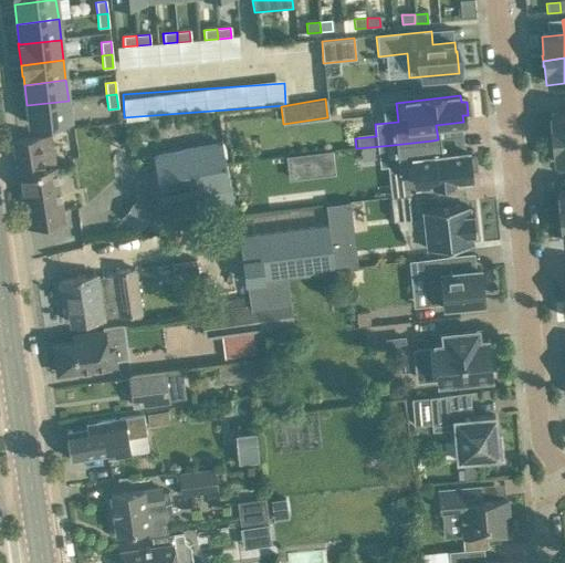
[(69,101),(27,105),(29,126),(71,122),(69,101)]
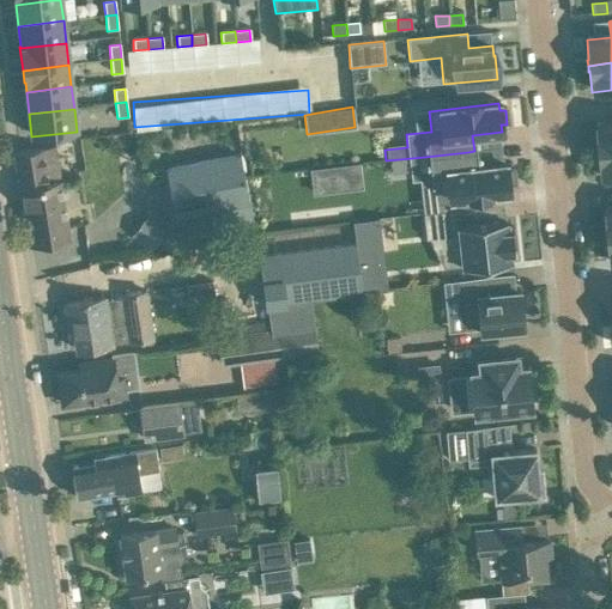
[(611,122),(595,125),(598,146),(595,146),(597,152),(611,150),(611,122)]
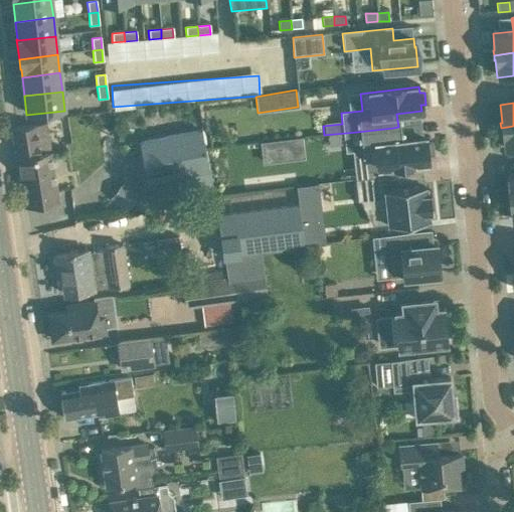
[(24,206),(44,203),(57,201),(43,125),(11,130),(24,206)]
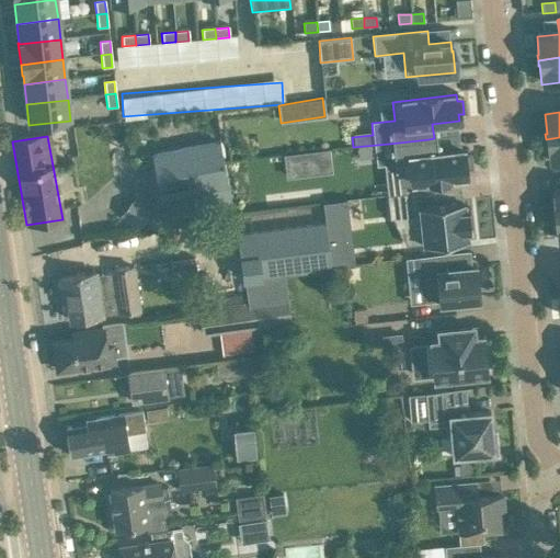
[(559,137),(546,139),(546,144),(548,144),(549,163),(559,161),(559,137)]
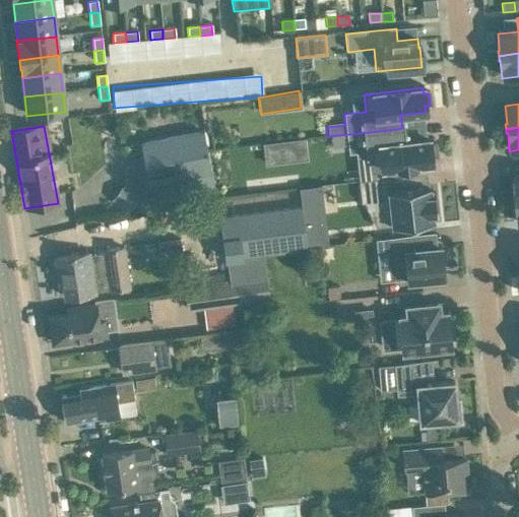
[(397,129),(361,133),(363,153),(379,151),(381,169),(432,163),(431,157),(436,156),(435,144),(430,145),(429,139),(403,141),(402,128),(397,129)]
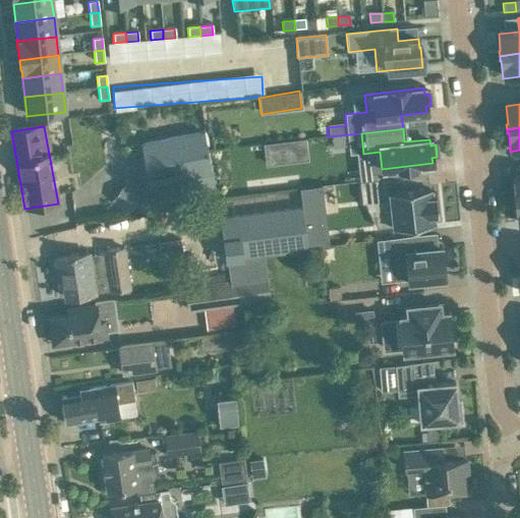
[(213,187),(204,131),(140,142),(148,185),(193,177),(195,190),(213,187)]
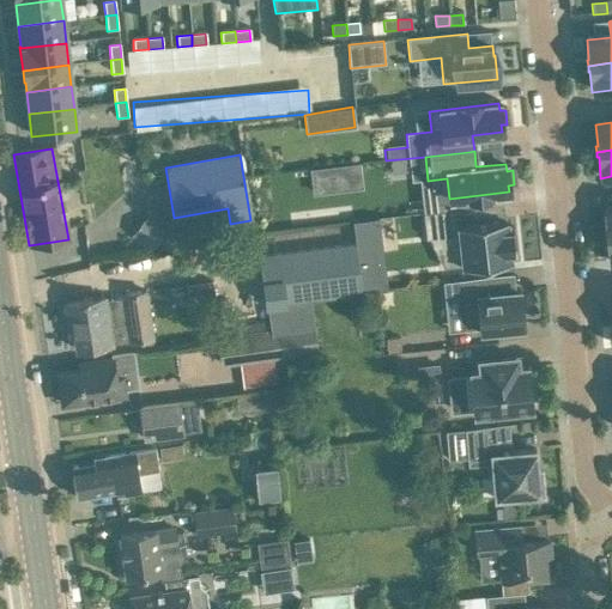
[(331,166),(332,188),(361,187),(359,164),(331,166)]
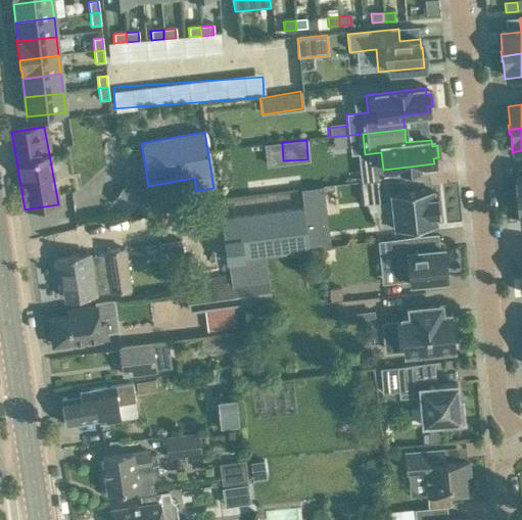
[(407,190),(405,178),(361,183),(363,205),(391,202),(394,228),(435,224),(434,215),(439,215),(437,196),(432,196),(431,188),(407,190)]
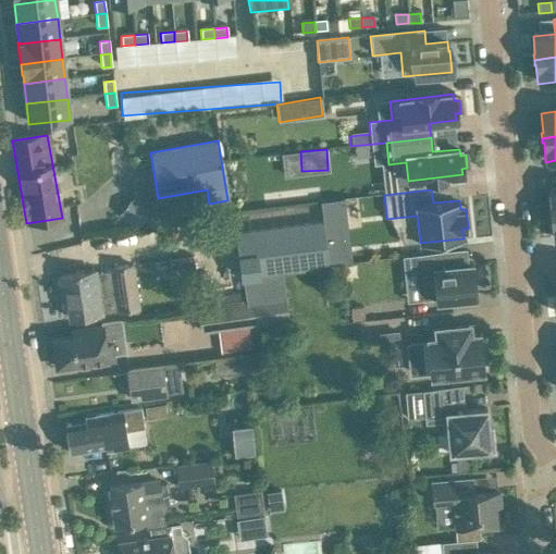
[(131,197),(119,212),(136,226),(148,211),(131,197)]
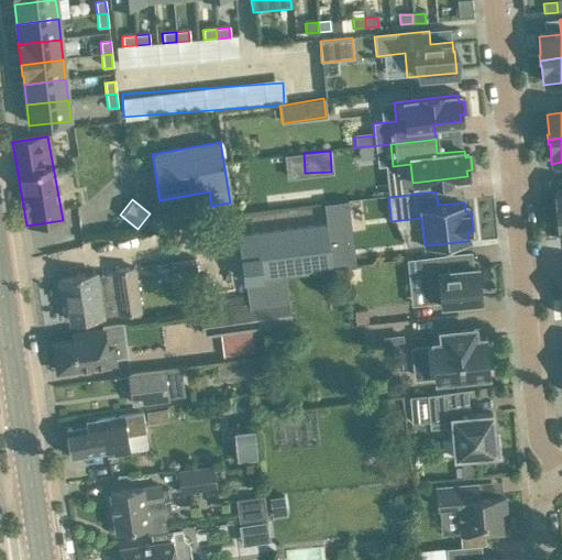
[(195,200),(174,205),(177,221),(198,217),(195,200)]
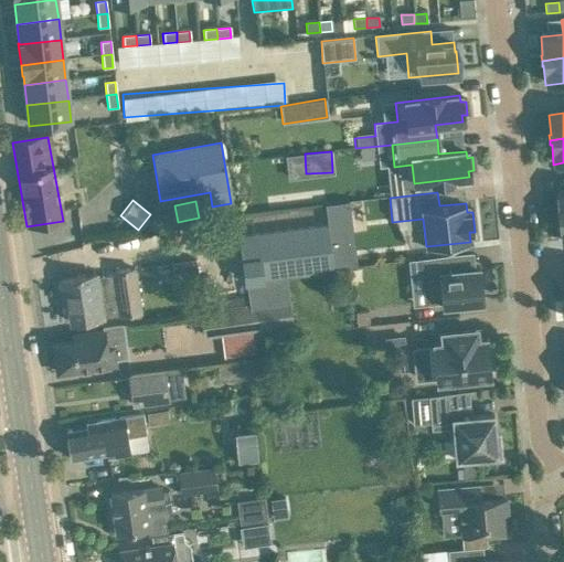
[(347,202),(325,205),(327,225),(329,225),(334,271),(355,268),(347,202)]
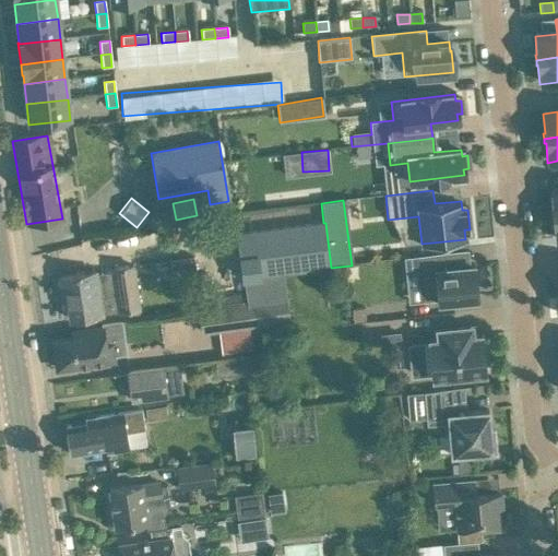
[(359,219),(347,221),(354,258),(366,256),(359,219)]
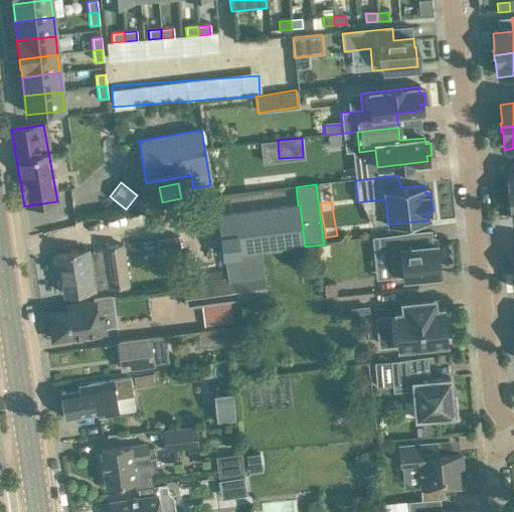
[(224,259),(305,247),(305,246),(300,205),(298,205),(218,216),(224,259)]
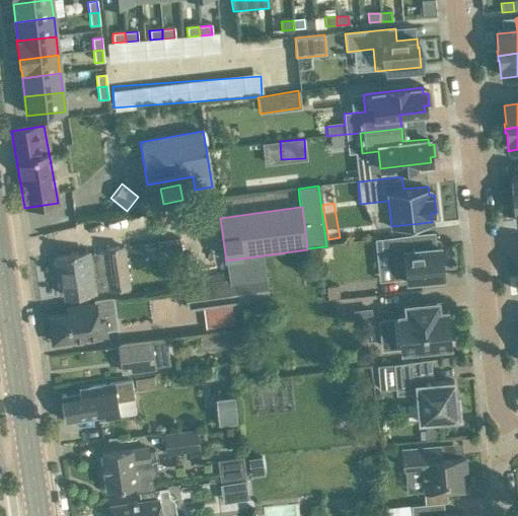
[(442,278),(439,247),(415,249),(414,235),(373,239),(375,256),(389,255),(391,280),(405,279),(407,281),(442,278)]
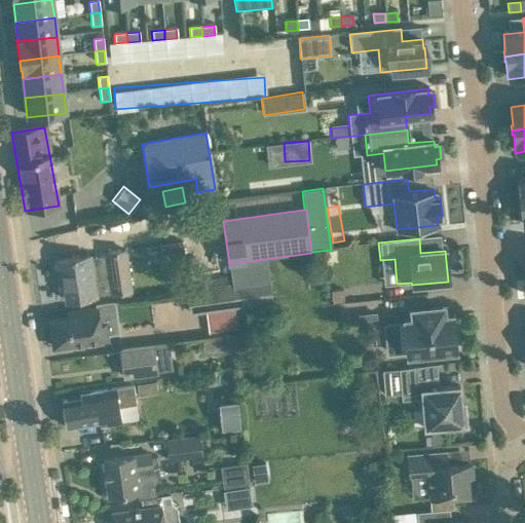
[(181,243),(159,247),(161,262),(184,258),(181,243)]
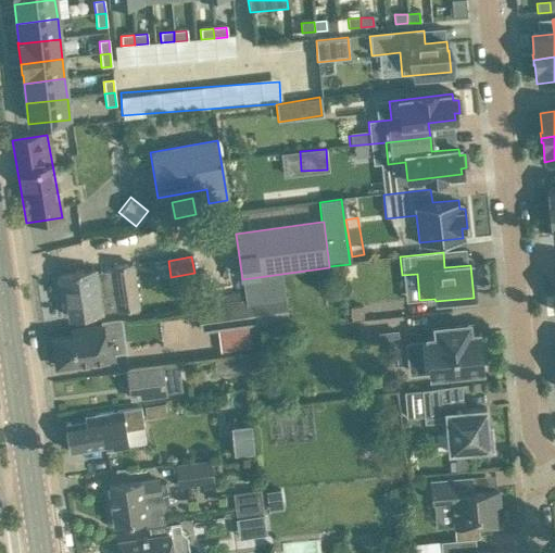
[(138,309),(131,265),(112,268),(112,272),(95,275),(93,271),(74,273),(74,275),(59,277),(62,299),(65,299),(68,319),(99,314),(116,312),(138,309)]
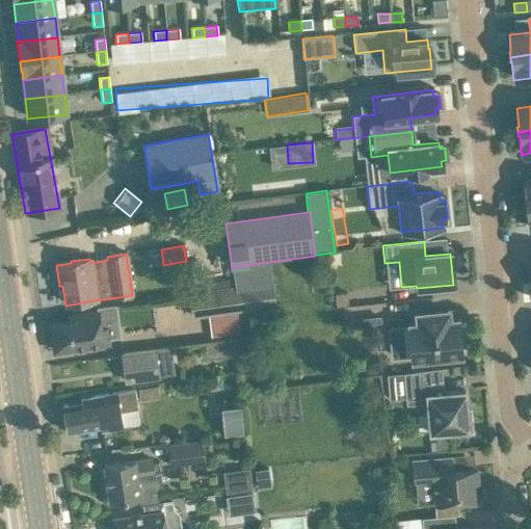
[(251,312),(275,310),(270,275),(250,278),(208,284),(209,293),(230,290),(236,290),(239,311),(250,310),(251,312)]
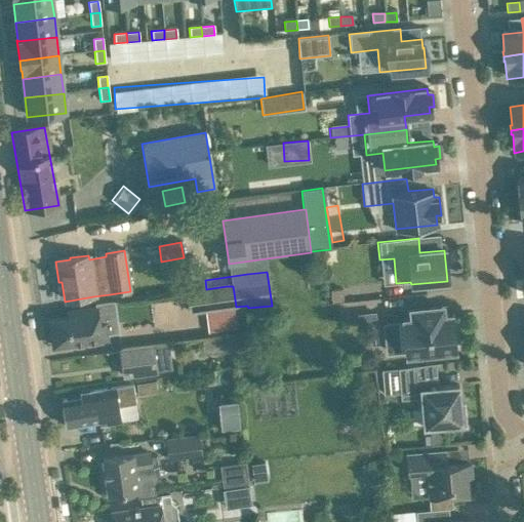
[(236,307),(233,286),(206,289),(206,290),(186,293),(189,316),(248,308),(247,306),(236,307)]
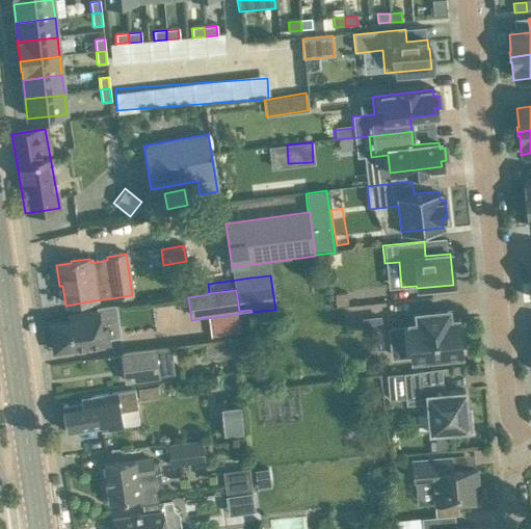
[(337,309),(348,307),(346,293),(335,295),(337,309)]
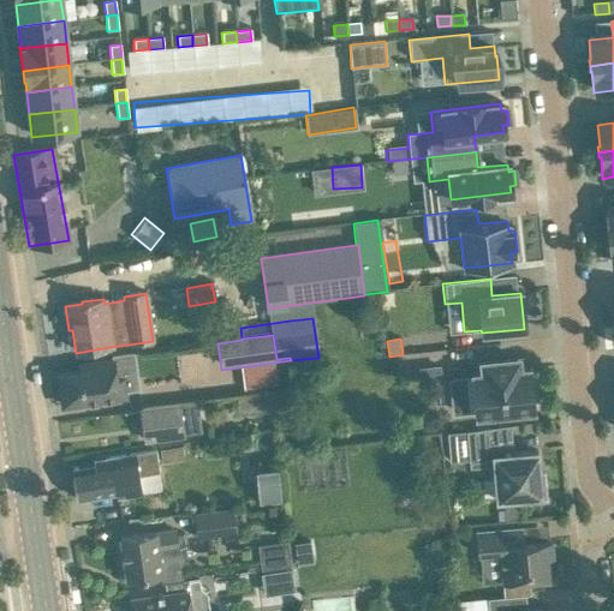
[(63,407),(85,405),(85,402),(125,396),(124,393),(139,391),(135,354),(112,357),(113,361),(78,366),(79,372),(58,376),(63,407)]
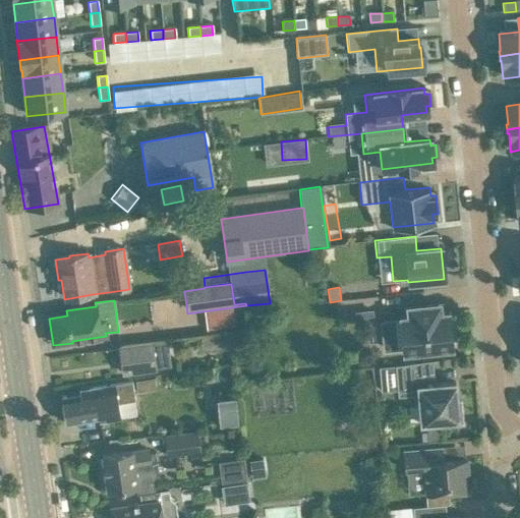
[(382,352),(387,351),(402,350),(403,357),(432,354),(431,349),(451,347),(448,314),(438,315),(437,305),(408,308),(409,319),(399,319),(400,321),(384,323),(380,323),(382,352)]
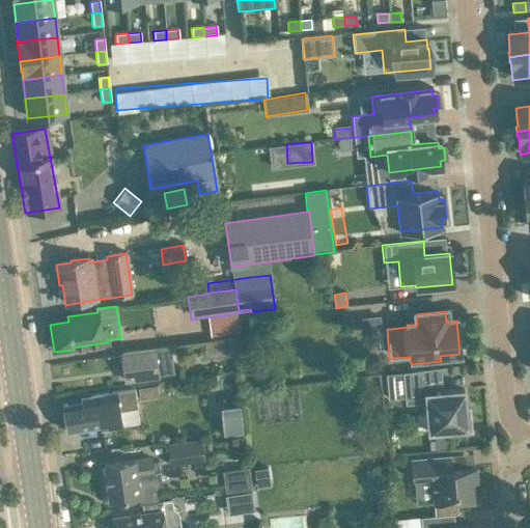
[(173,376),(170,350),(154,353),(154,352),(121,356),(124,382),(173,376)]
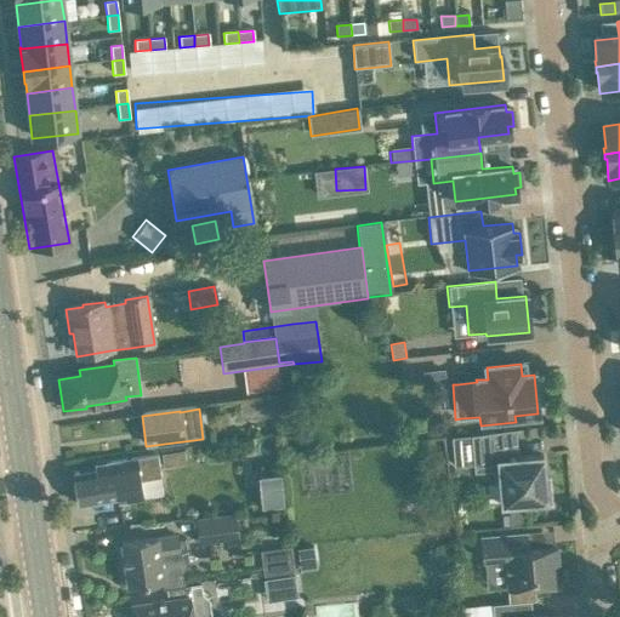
[(517,460),(515,430),(471,436),(473,474),(493,472),(494,485),(500,485),(502,504),(523,503),(524,508),(551,506),(549,479),(544,479),(541,457),(517,460)]
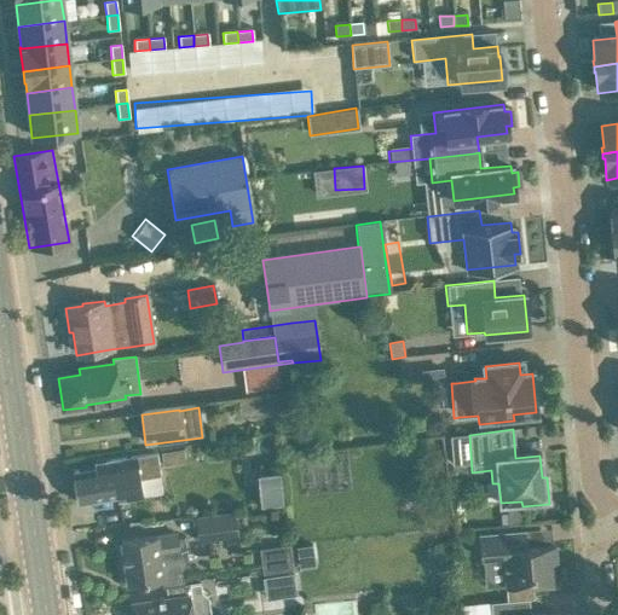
[(162,475),(159,454),(94,464),(96,469),(73,473),(75,489),(73,492),(74,497),(76,499),(78,505),(119,498),(120,503),(144,498),(140,479),(162,475)]
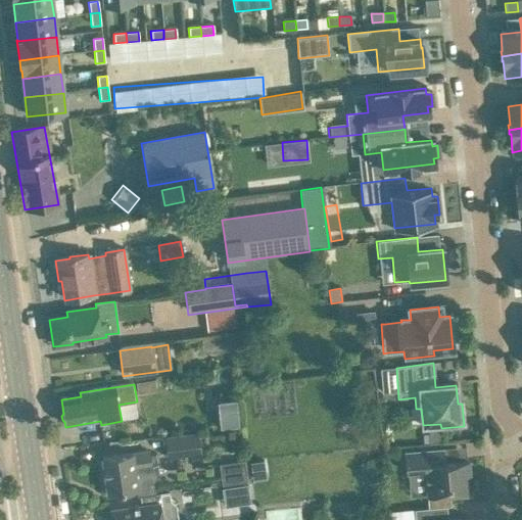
[(236,399),(218,402),(221,429),(239,427),(236,399)]
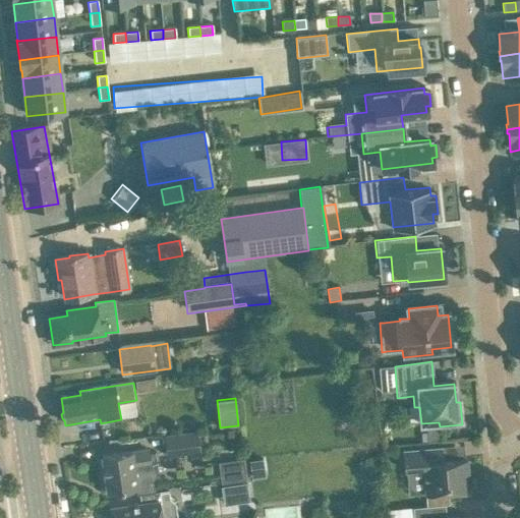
[(167,457),(199,453),(197,434),(164,439),(167,457)]
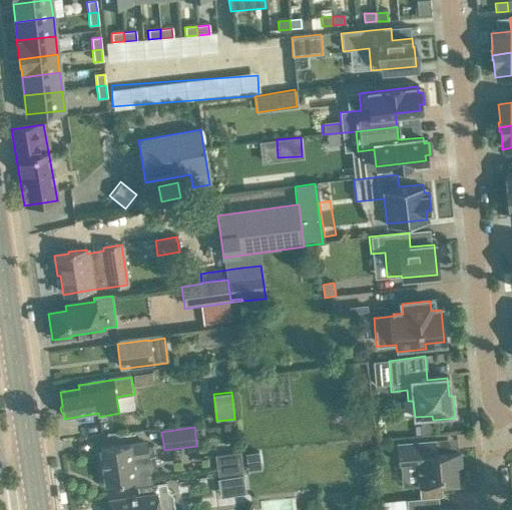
[(414,442),(396,444),(398,465),(400,464),(416,463),(418,487),(419,487),(420,499),(438,498),(443,497),(442,485),(457,484),(455,466),(460,465),(459,452),(436,454),(434,441),(414,442)]
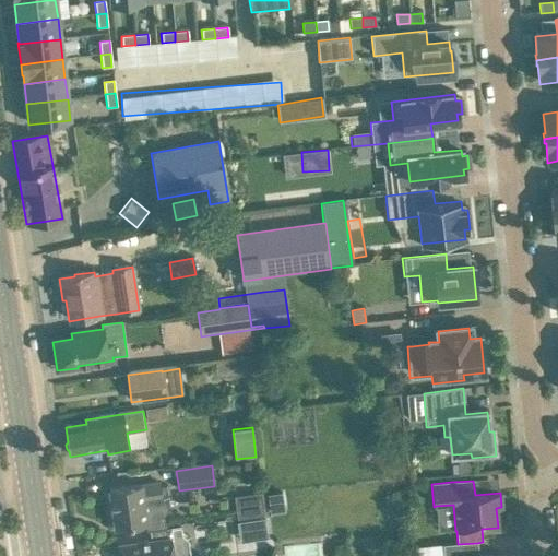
[(158,489),(158,485),(109,492),(115,528),(145,523),(146,531),(165,529),(164,518),(169,510),(166,488),(158,489)]
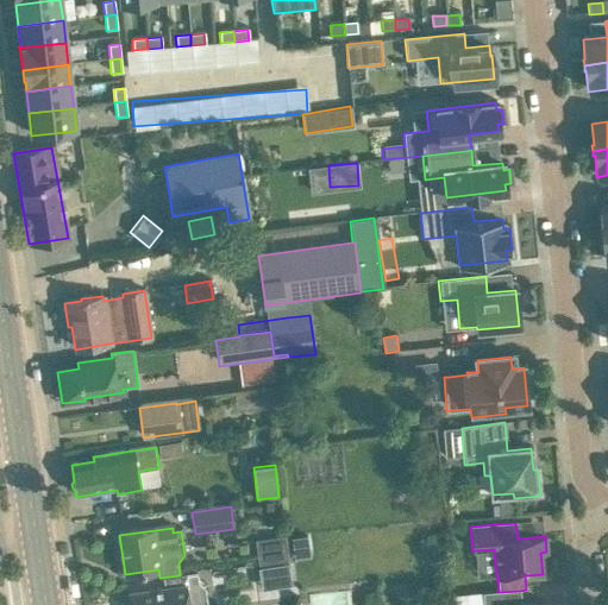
[(261,600),(287,598),(281,536),(255,540),(261,600)]
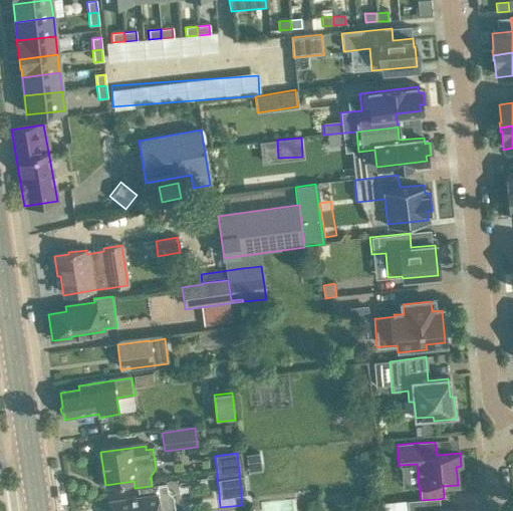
[(259,454),(246,456),(248,472),(261,471),(259,454)]
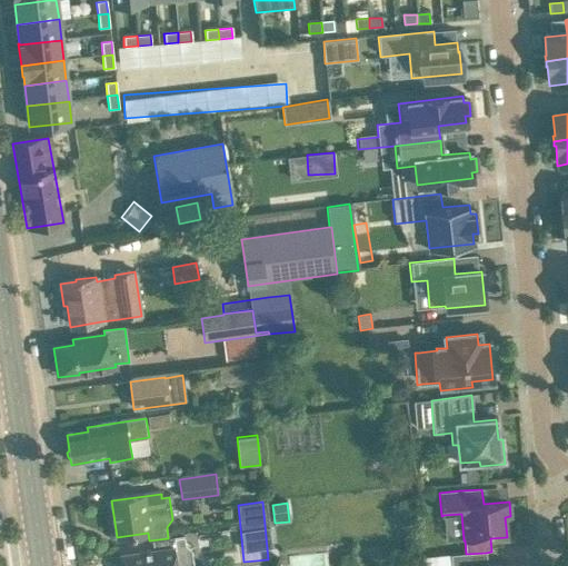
[(185,546),(182,537),(168,539),(168,538),(149,540),(149,542),(152,542),(153,550),(120,555),(121,565),(192,565),(190,550),(185,546)]
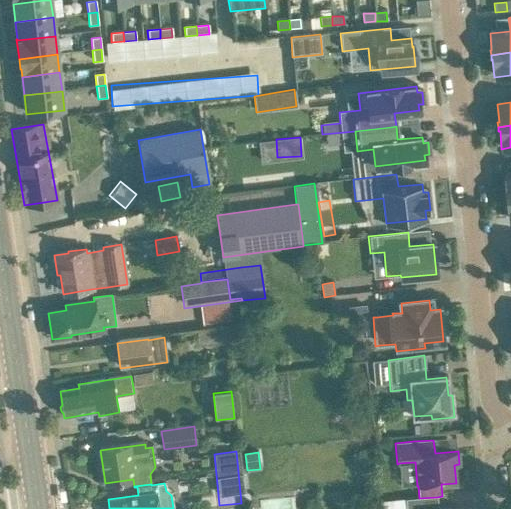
[(405,499),(378,502),(378,508),(458,508),(438,508),(437,497),(419,498),(417,498),(405,499)]
